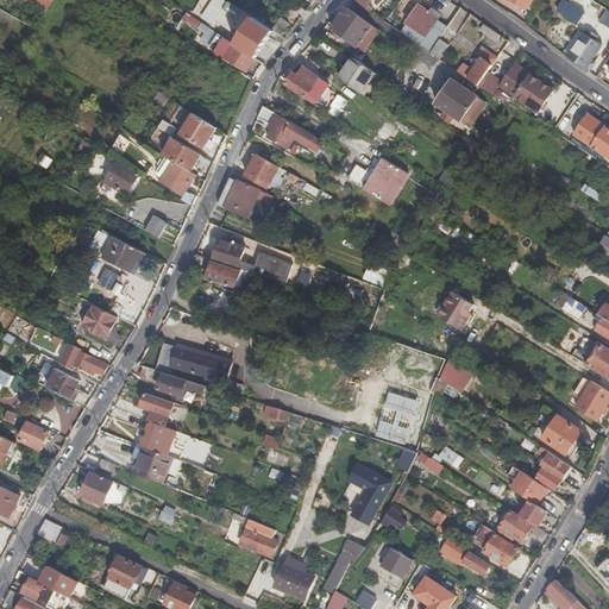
[(228,0),(227,0),(221,0),(208,20),(213,25),(224,8),(228,0)]
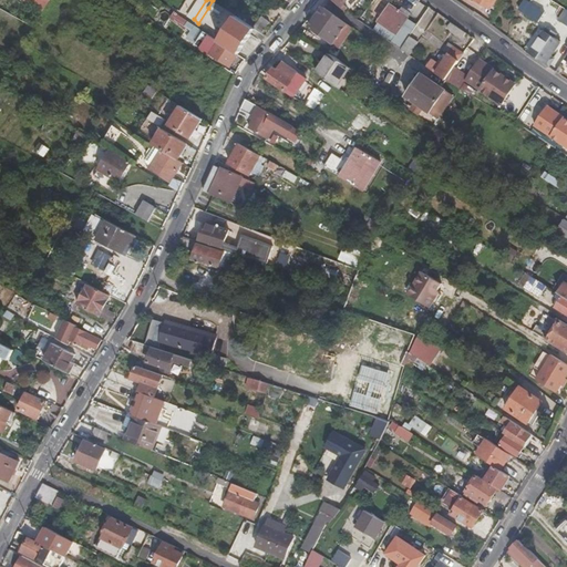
[(213,0),(208,8),(219,16),(225,8),(213,0)]
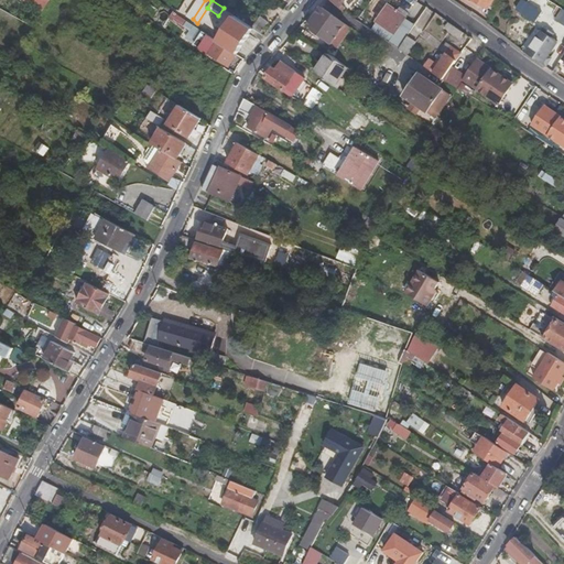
[(332,0),(342,10),(345,7),(343,3),(345,0),(332,0)]
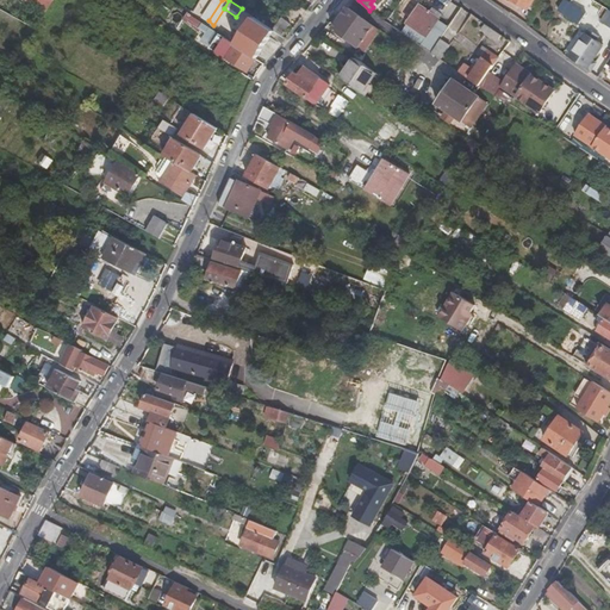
[(448,16),(456,5),(448,0),(436,0),(434,5),(448,16)]
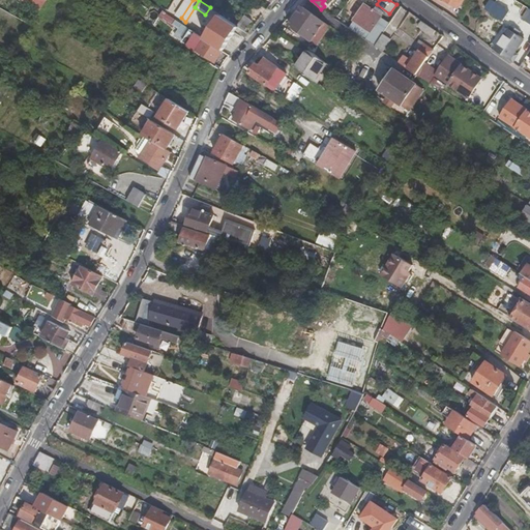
[(491,0),(487,0),(482,8),(503,21),(512,6),(502,0),(495,0),(495,2),(491,0)]
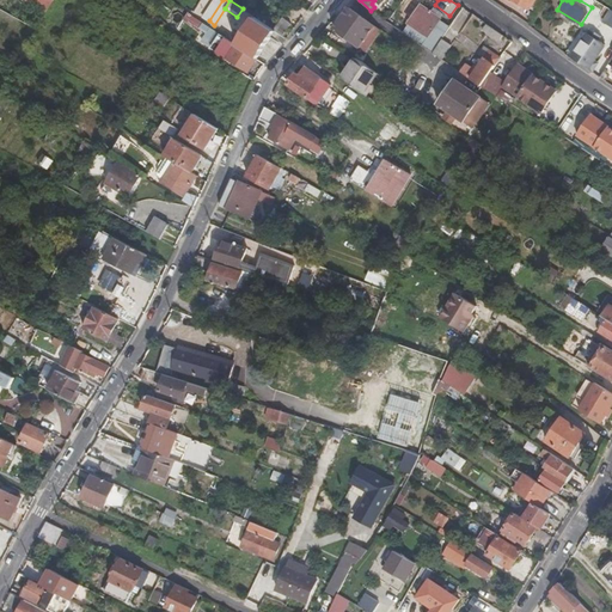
[(441,17),(423,2),(409,20),(427,34),(441,17)]
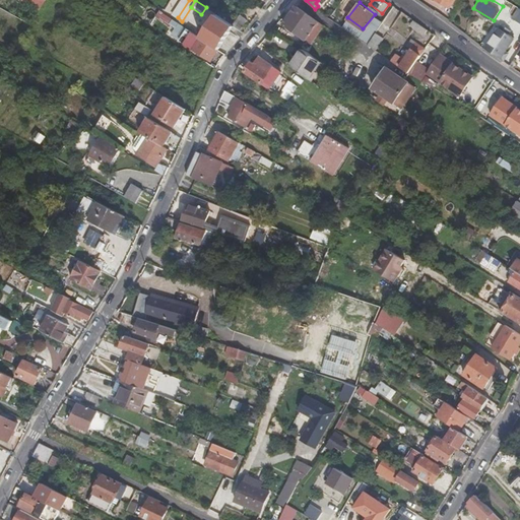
[(318,20),(297,5),(283,22),(305,39),(318,20)]
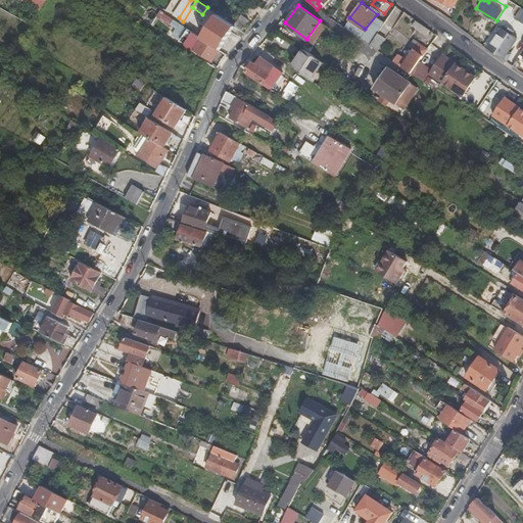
[(514,20),(522,26),(522,8),(521,8),(514,20)]
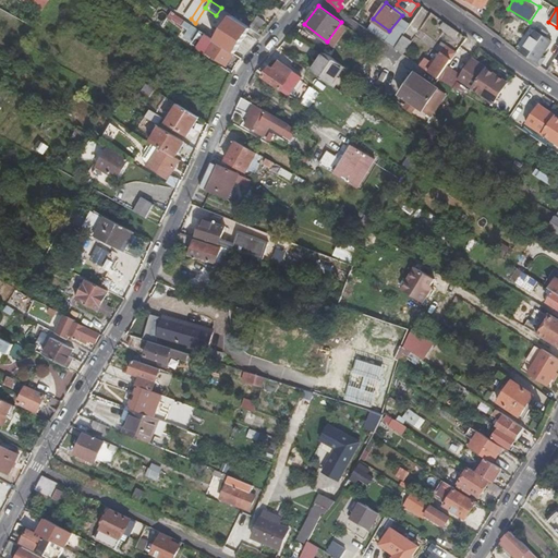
[(167,20),(180,27),(184,19),(171,12),(167,20)]
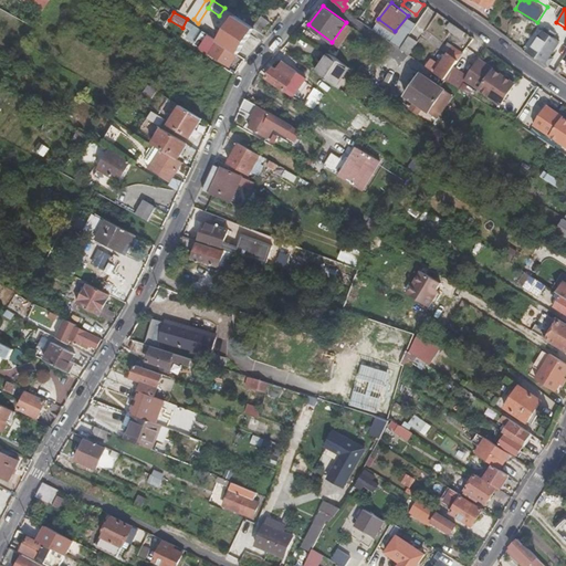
[(239,53),(255,29),(236,16),(219,41),(220,41),(238,53),(239,53)]
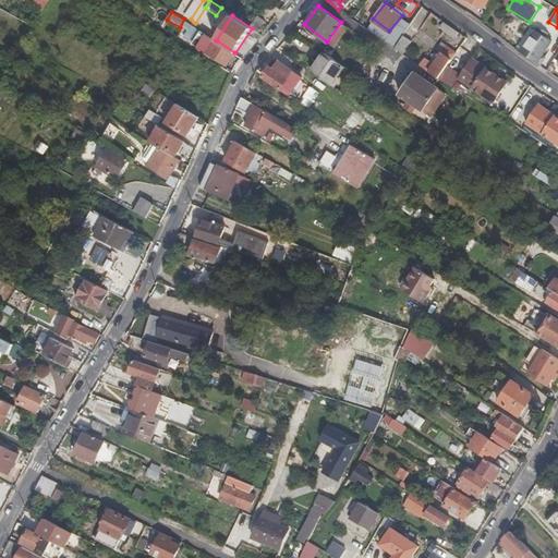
[(207,35),(187,22),(184,27),(204,40),(207,35)]
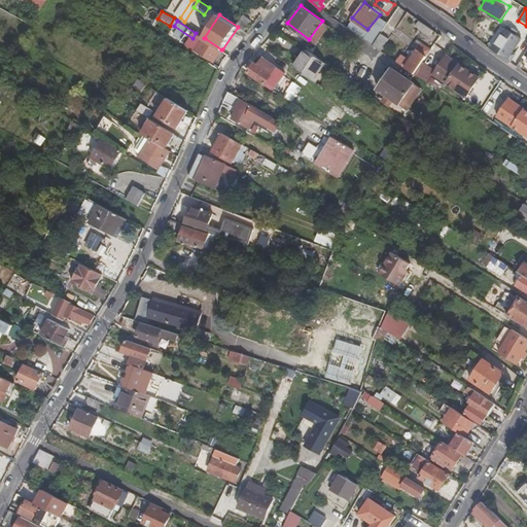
[(430,35),(433,30),(421,21),(417,26),(430,35)]
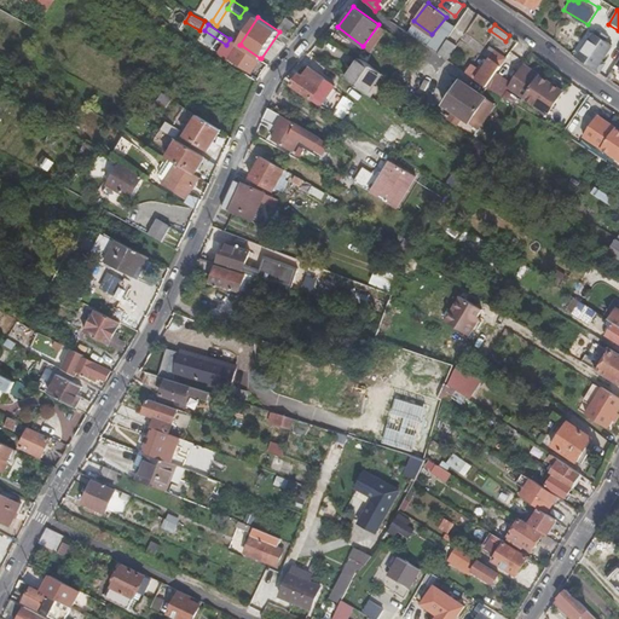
[(596,29),(576,59),(597,74),(603,64),(600,62),(611,45),(602,39),(605,35),(596,29)]
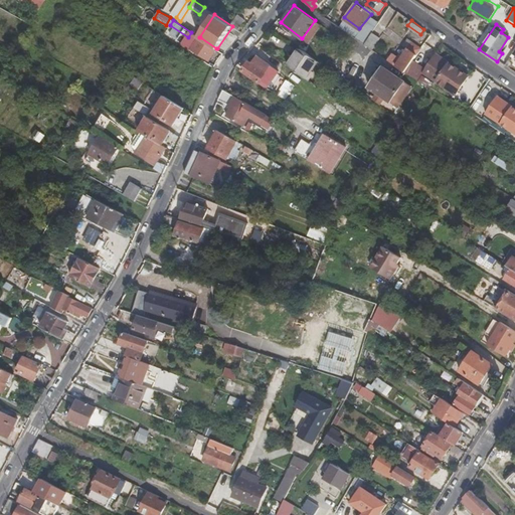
[(364,43),(371,48),(379,37),(372,32),(364,43)]
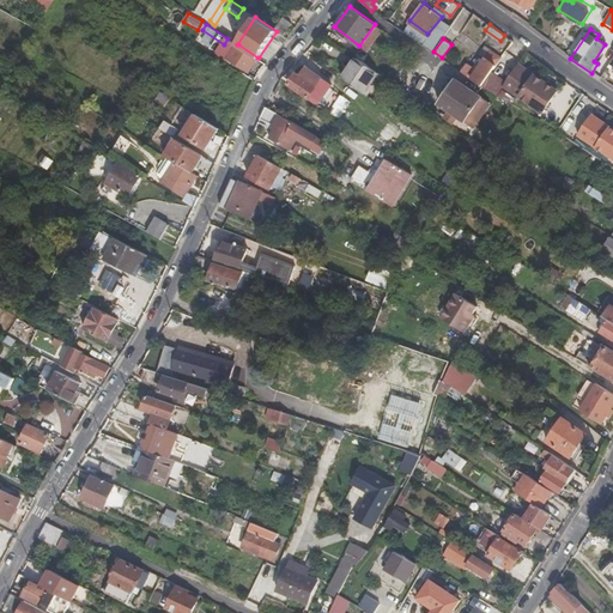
[(249,71),(258,58),(238,44),(230,58),(249,71)]
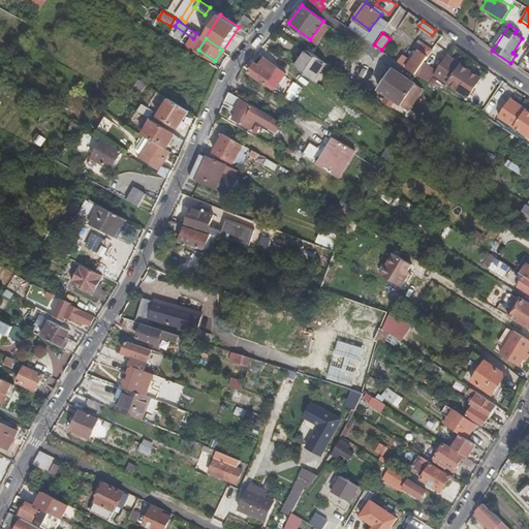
[(414,73),(432,50),(422,42),(413,53),(411,51),(406,58),(401,54),(396,60),(414,73)]
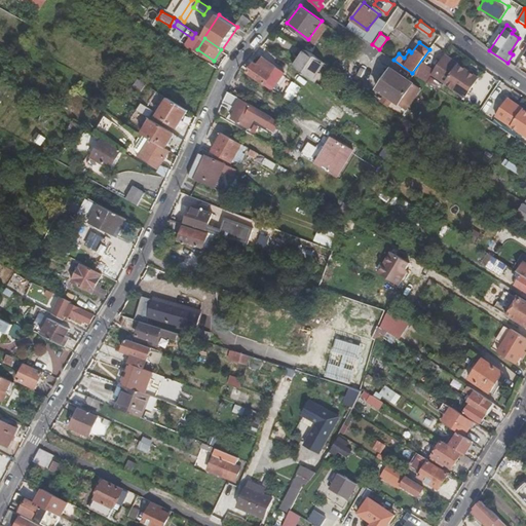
[(308,57),(311,51),(307,48),(299,60),(302,62),(306,55),(308,57)]
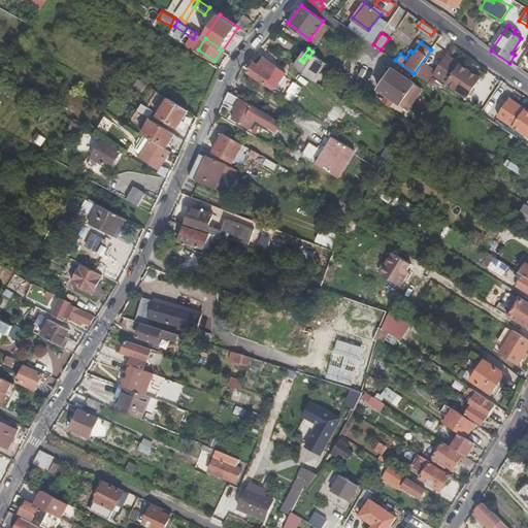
[(314,79),(327,62),(312,52),(309,57),(307,56),(303,62),(300,60),(296,67),(314,79)]
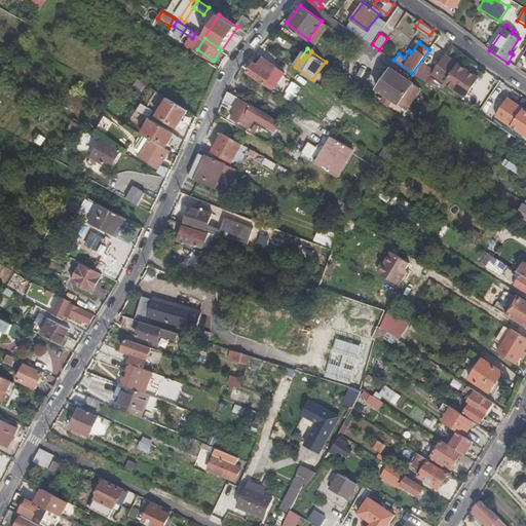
[(478,77),(445,53),(430,73),(463,97),(478,77)]
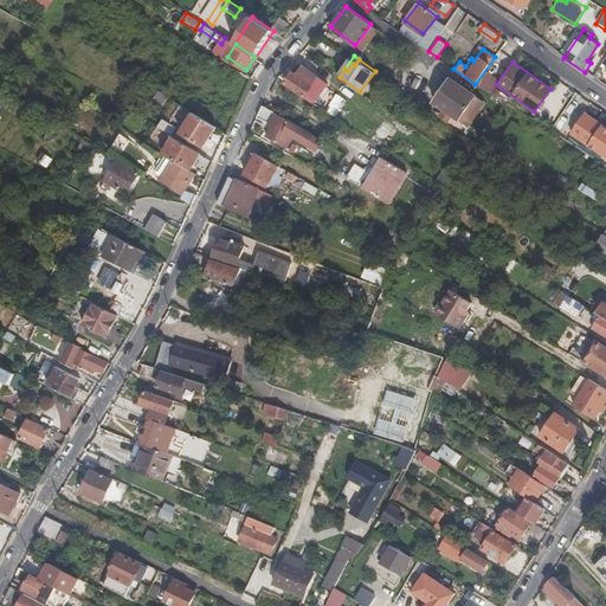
[(294,71),(285,83),(305,96),(318,75),(303,65),(297,73),(294,71)]
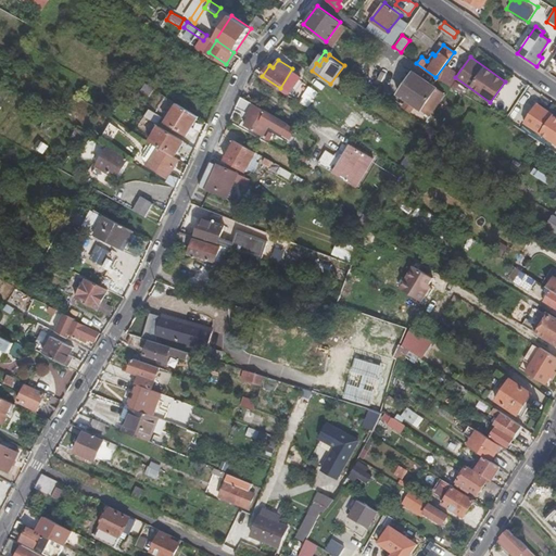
[(438,88),(415,71),(399,93),(421,110),(438,88)]
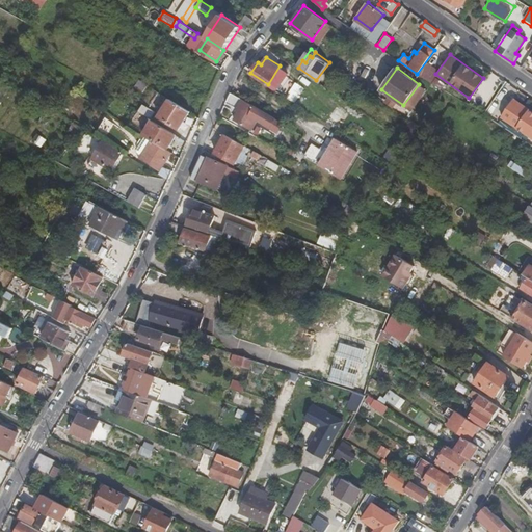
[(231,91),(227,101),(240,109),(235,118),(248,127),(256,116),(264,122),(265,120),(269,114),(231,91)]
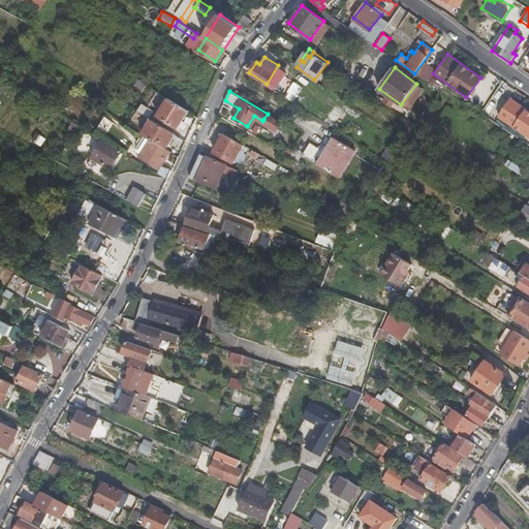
[(528,110),(511,97),(499,115),(528,135),(528,110)]
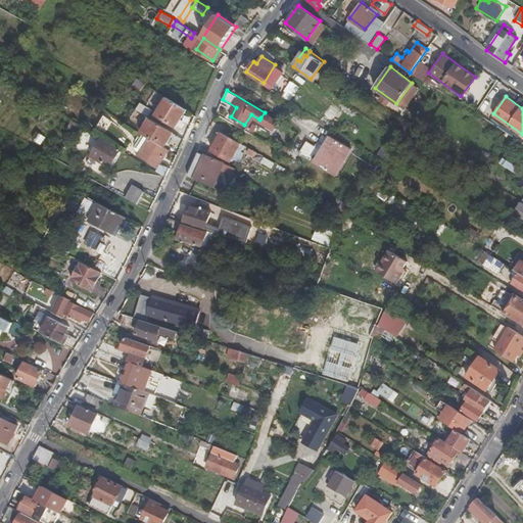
[(185,110),(164,97),(154,113),(174,127),(185,110)]
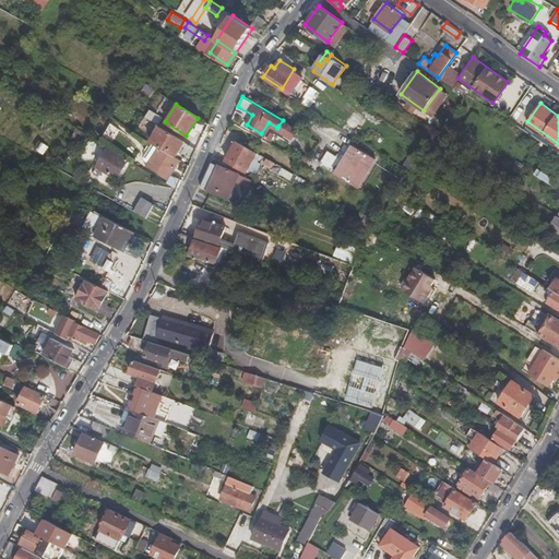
[(143,117),(156,125),(161,117),(149,109),(143,117)]
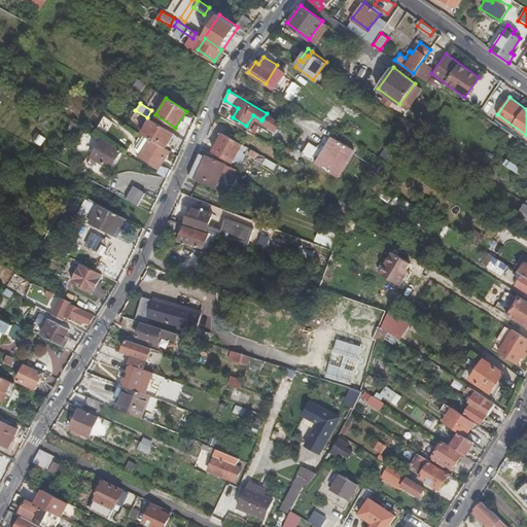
[(267,113),(262,118),(271,124),(275,118),(267,113)]
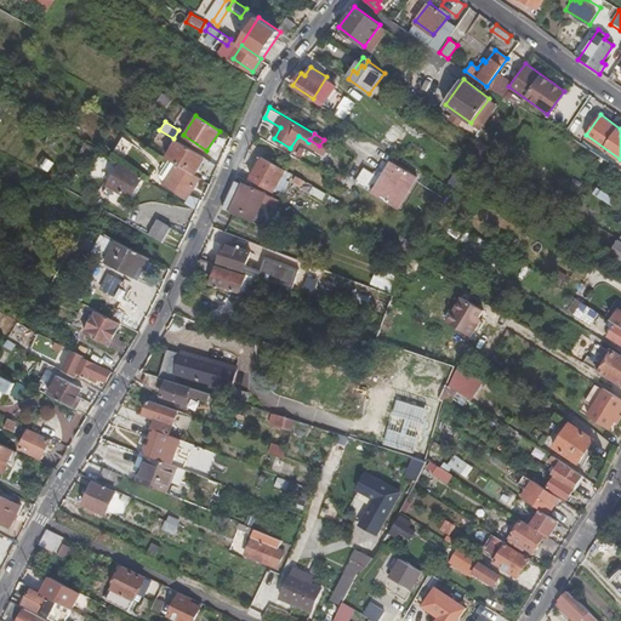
[(193,174),(204,157),(176,140),(165,158),(193,174)]
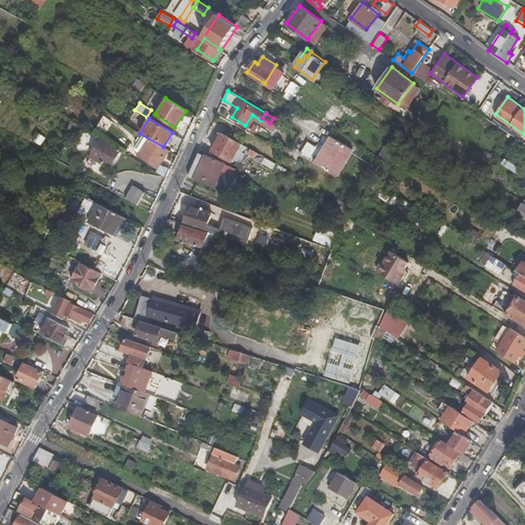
[(410,128),(413,124),(406,119),(403,124),(409,129),(410,128)]
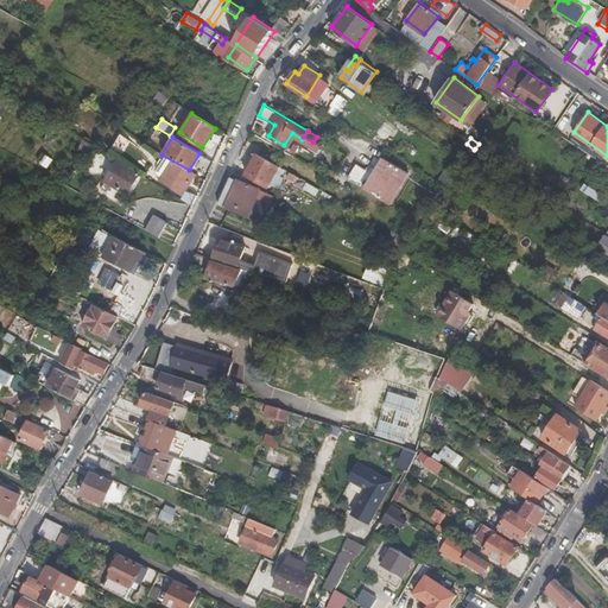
[(280,165),(257,151),(246,172),(268,185),(271,182),(277,171),(280,165)]
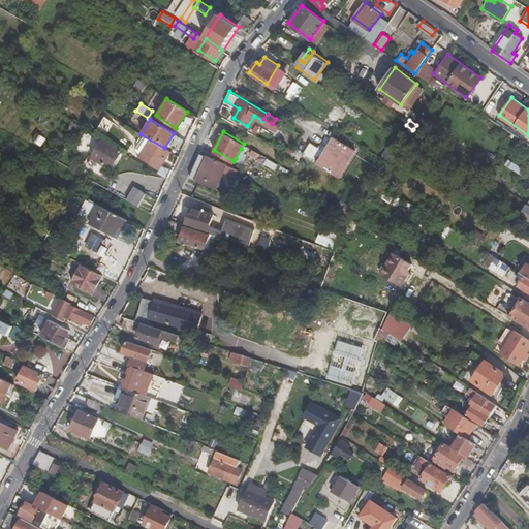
[(34,143),(41,147),(45,138),(38,134),(34,143)]
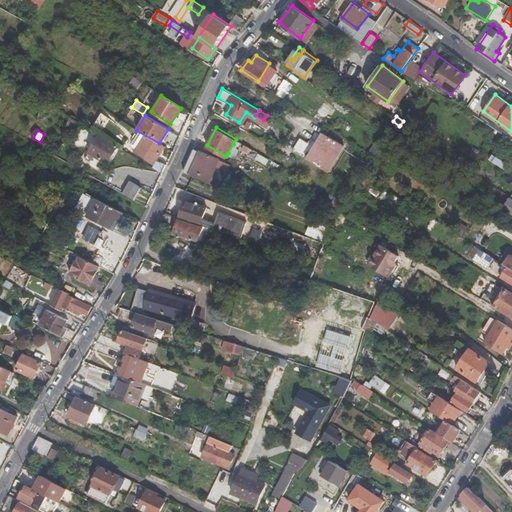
[(152,163),(163,146),(159,143),(136,130),(127,144),(135,150),(134,152),(143,158),(144,157),(152,163)]
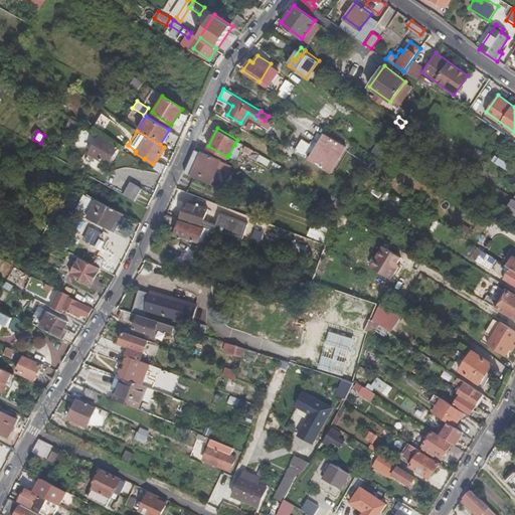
[(312,142),(337,158),(345,146),(325,132),(319,141),(314,138),(312,142)]
